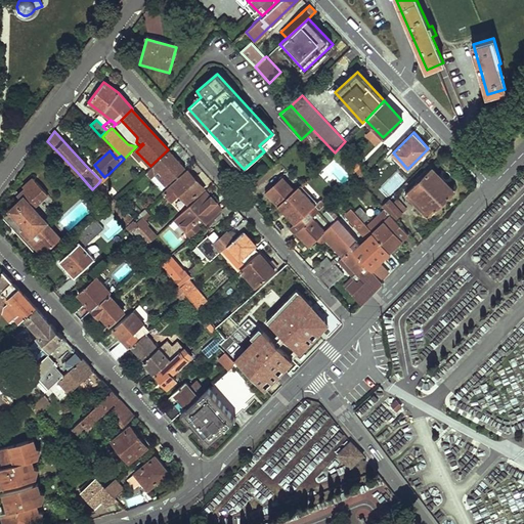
[(170,151),(146,174),(151,179),(153,178),(156,175),(166,185),(185,168),(170,151)]
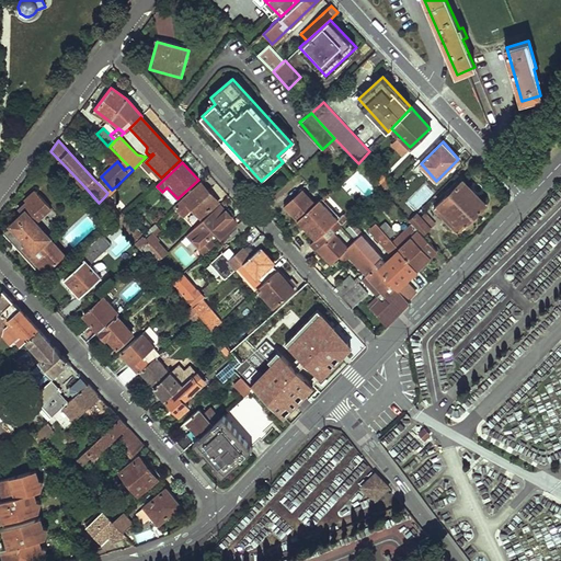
[(379,186),(387,179),(382,174),(375,182),(379,186)]
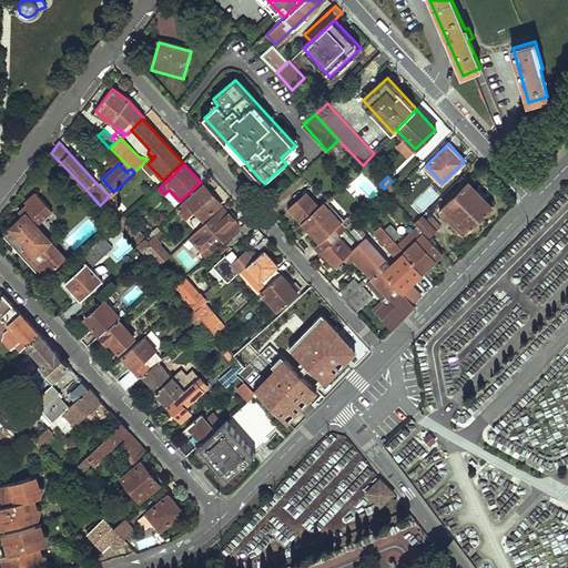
[(386,191),(389,195),(397,188),(392,181),(384,189),(386,191)]
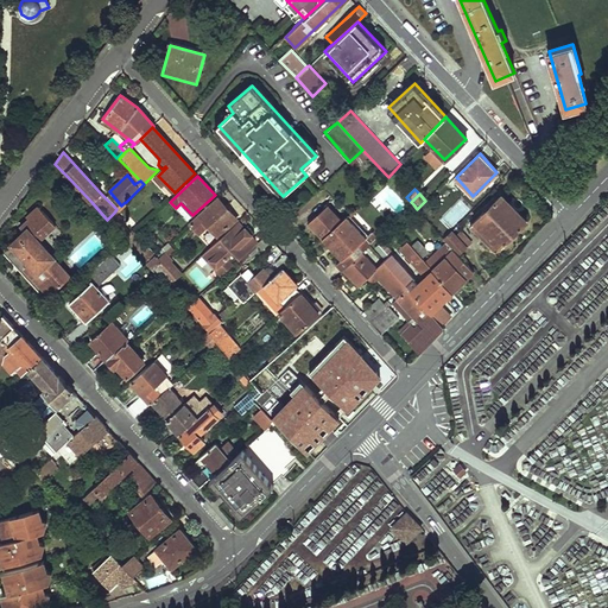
[(472,223),(496,251),(526,221),(502,194),(472,223)]
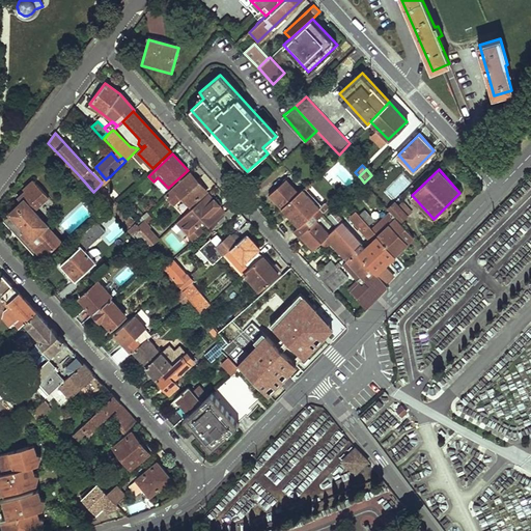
[(192,175),(175,189),(183,196),(190,204),(206,191),(192,175)]
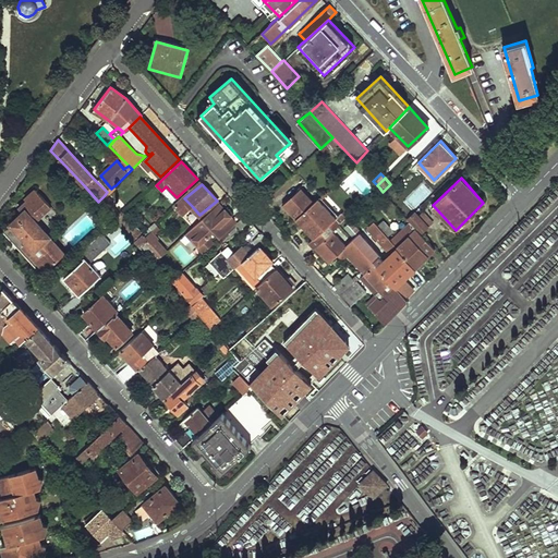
[(173,201),(177,197),(166,186),(162,190),(173,201)]
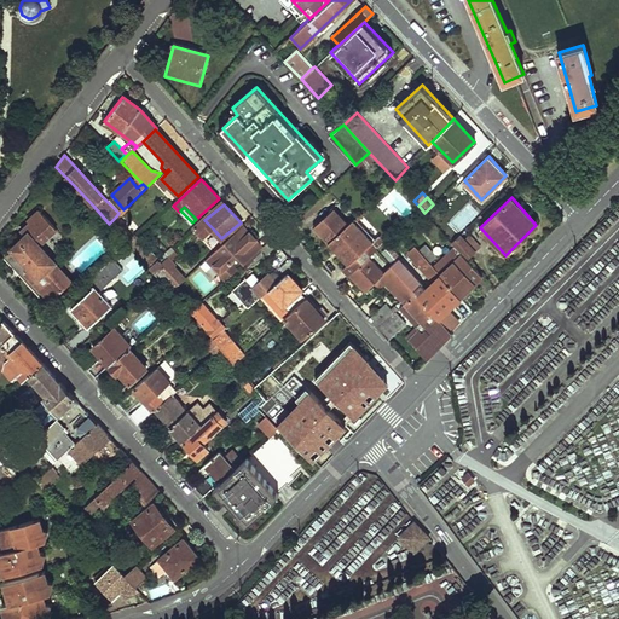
[(329,242),(350,223),(336,208),(314,226),(329,242)]
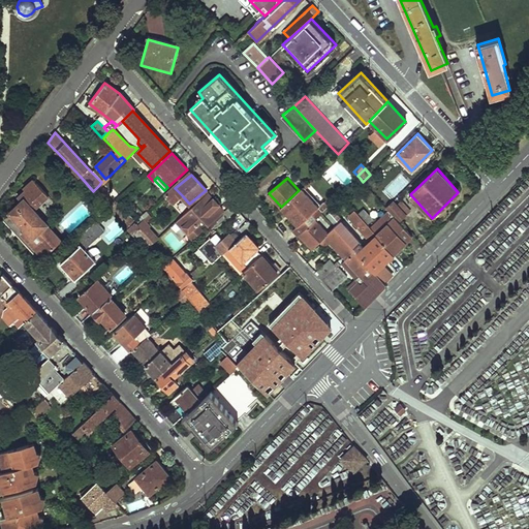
[(298,225),(293,229),(300,236),(321,214),(329,208),(323,203),(319,207),(305,191),(312,184),(315,182),(312,178),(309,181),(307,183),(302,187),(299,190),(281,207),(298,225)]
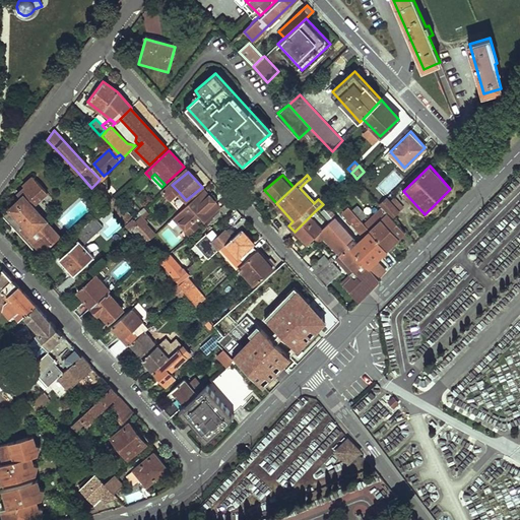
[(297,184),(302,180),(304,178),(300,175),(294,180),(297,184)]
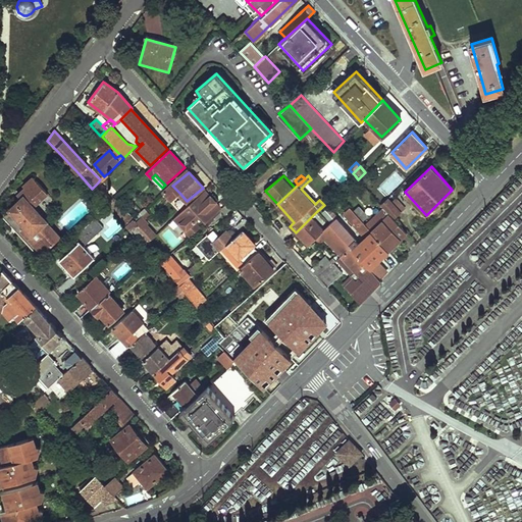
[(19,199),(1,216),(39,257),(60,238),(46,223),(47,221),(34,207),(47,193),(33,177),(22,187),(23,189),(17,195),(19,199)]
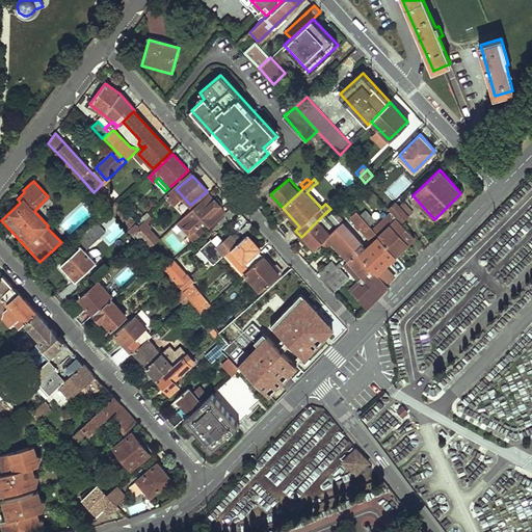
[(325,204),(328,201),(314,185),(307,192),(321,208),(325,204)]
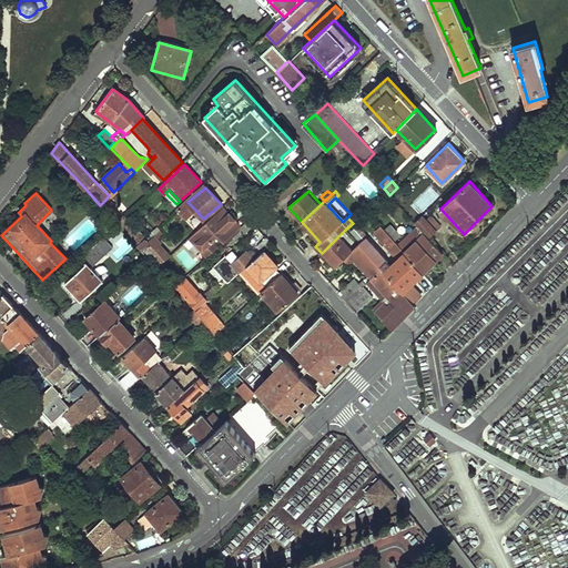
[(100,205),(117,224),(122,220),(114,211),(117,209),(107,199),(100,205)]
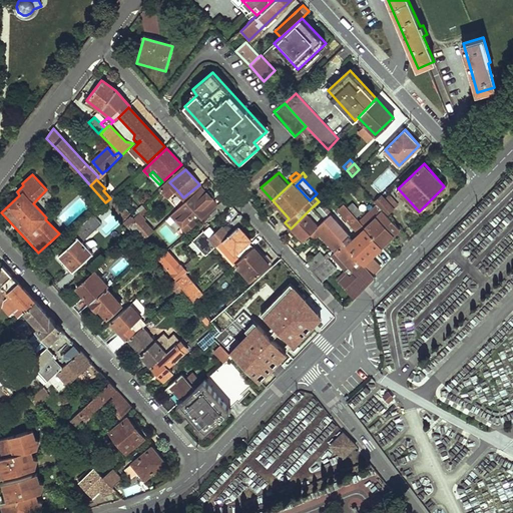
[(176,189),(169,182),(169,181),(160,189),(167,197),(176,189)]
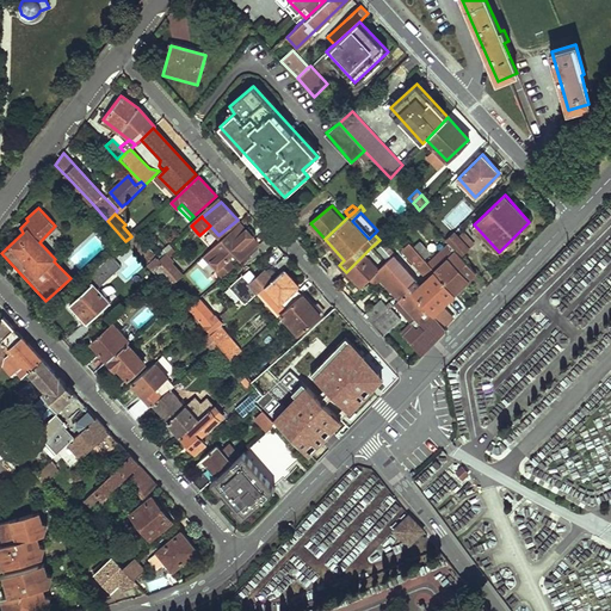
[(239,224),(205,254),(224,276),(235,267),(228,260),(235,254),(241,261),(258,246),(239,224)]
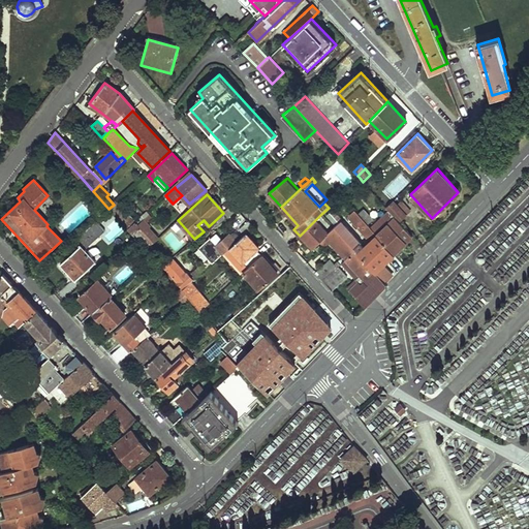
[(389,209),(399,220),(405,213),(393,199),(386,207),(389,209)]
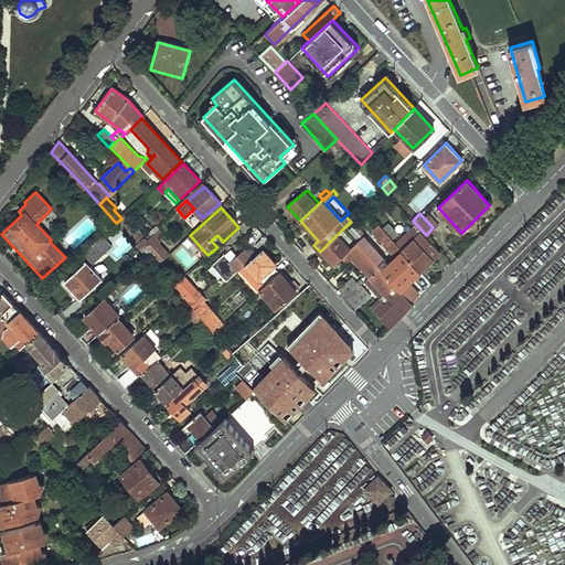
[(138,231),(129,222),(126,217),(118,225),(135,244),(141,235),(138,231)]
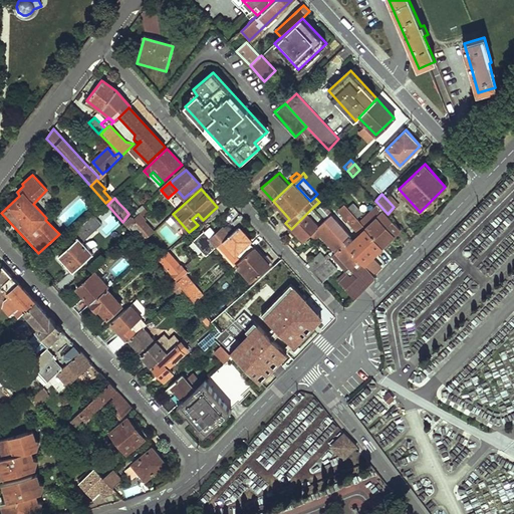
[(217,207),(222,212),(232,204),(227,198),(219,205),(217,207)]
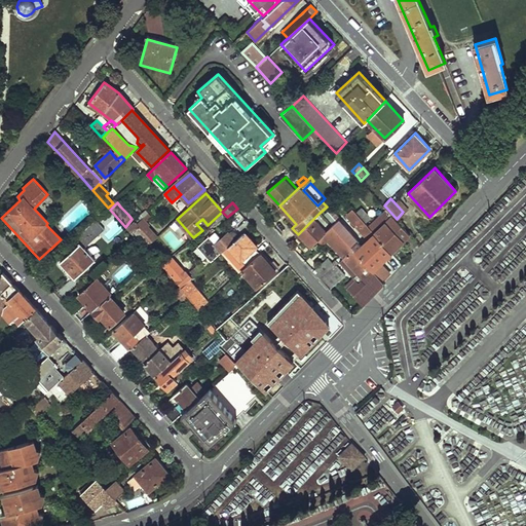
[(82,204),(61,223),(69,232),(90,213),(82,204)]
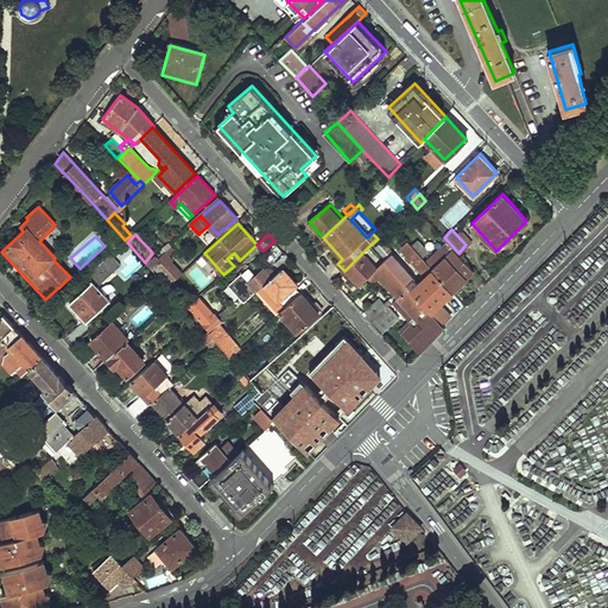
[(407,244),(420,257),(425,251),(413,238),(407,244)]
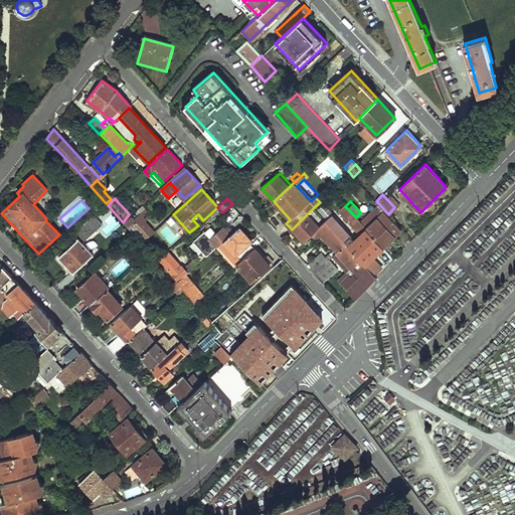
[(388,214),(378,203),(360,221),(383,246),(394,236),(402,229),(388,214)]
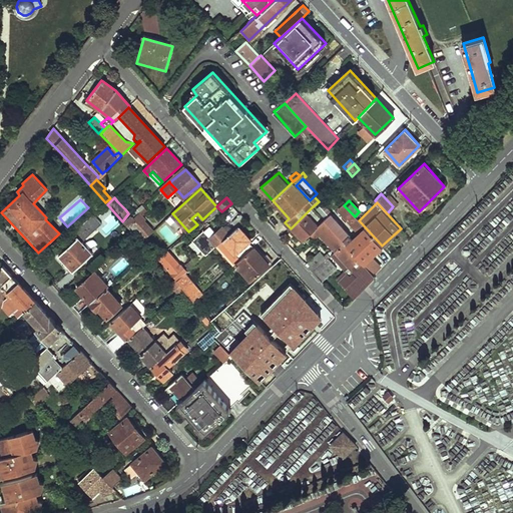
[(317,209),(326,219),(331,214),(333,213),(324,203),(317,209)]
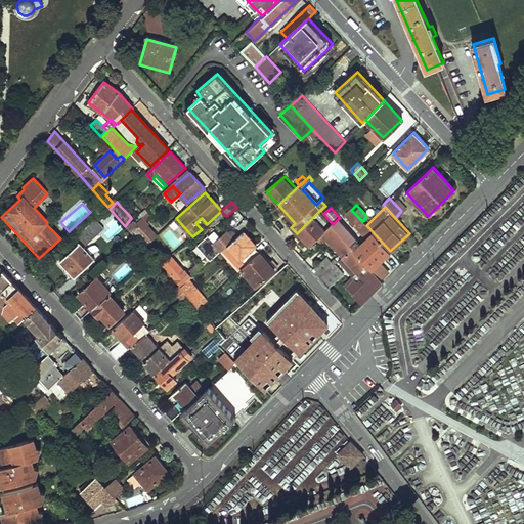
[(359,243),(338,219),(333,224),(331,225),(344,239),(351,248),(374,271),(381,279),(389,272),(380,261),(390,251),(366,225),(362,221),(351,210),(351,209),(345,215),(365,237),(366,238),(359,245),(358,243),(359,243)]
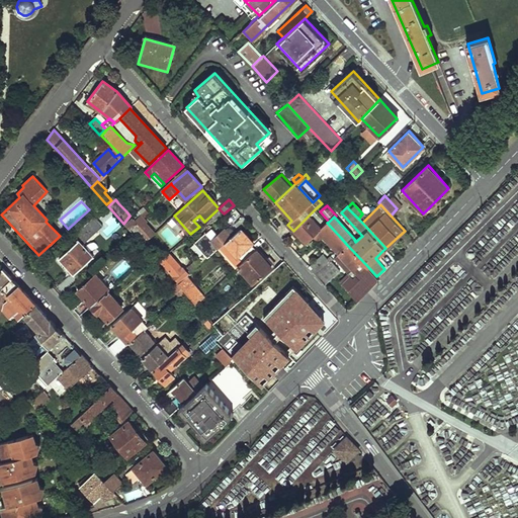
[(148,212),(143,207),(136,214),(124,226),(132,234),(142,245),(150,238),(153,236),(150,233),(153,231),(145,222),(146,221),(143,218),(148,212)]
